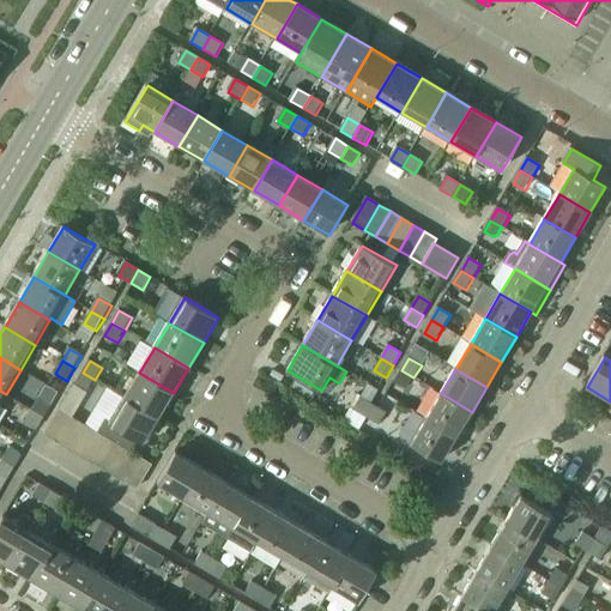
[(394,382),(406,389),(413,377),(401,370),(394,382)]
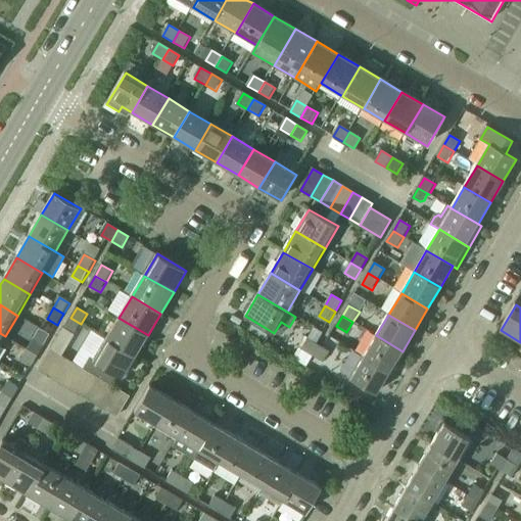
[(64,329),(75,335),(81,324),(70,318),(64,329)]
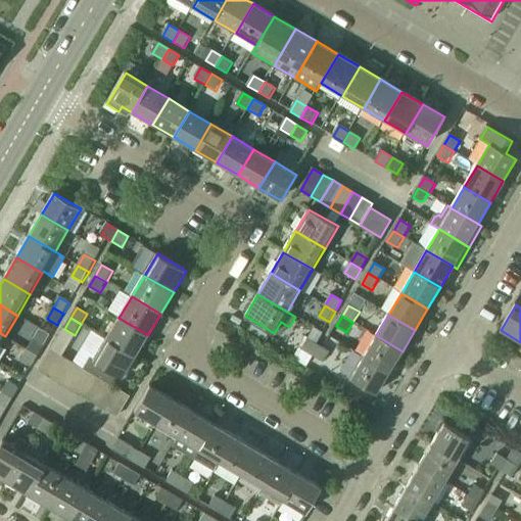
[(119,318),(106,339),(136,357),(148,335),(119,318)]
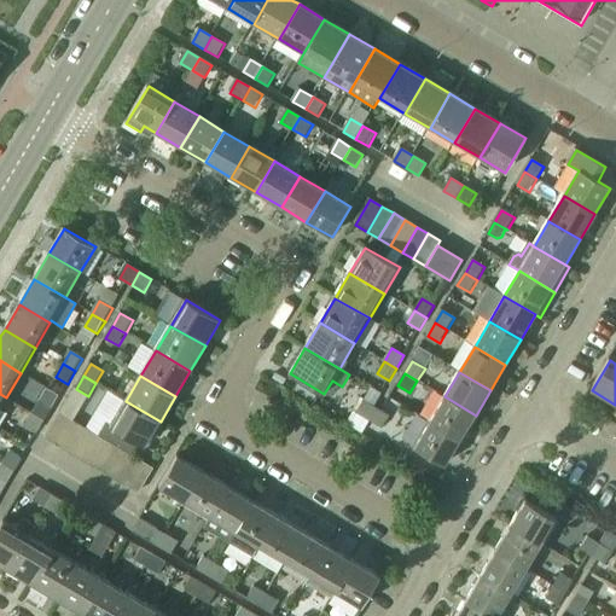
[(0,394),(0,407),(6,412),(12,402),(6,397),(0,394)]
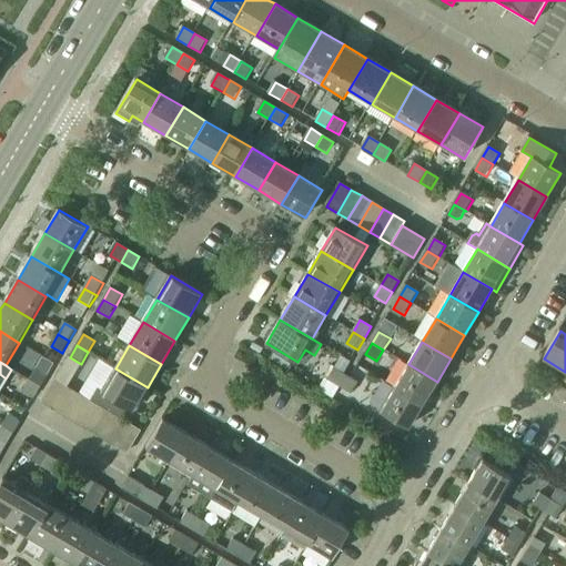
[(395,387),(423,404),(437,382),(408,364),(395,387)]
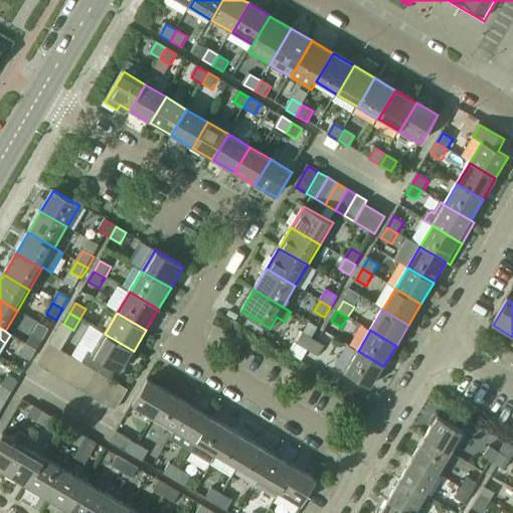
[(93,355),(118,370),(121,372),(134,351),(105,334),(93,355)]
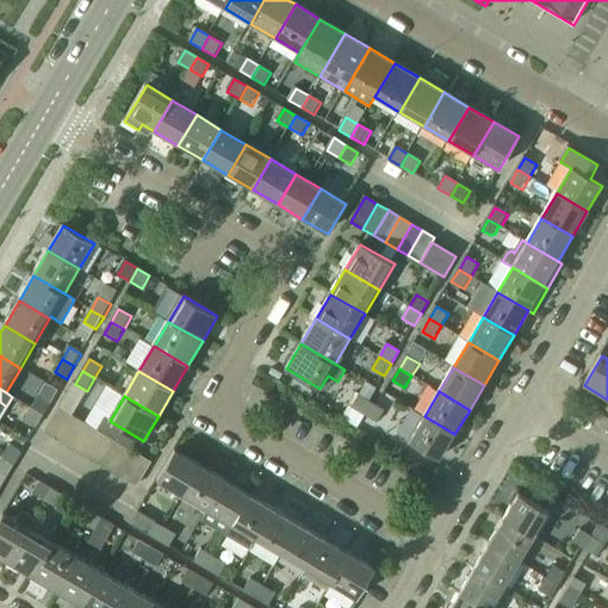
[(32,409),(44,416),(51,404),(39,397),(32,409)]
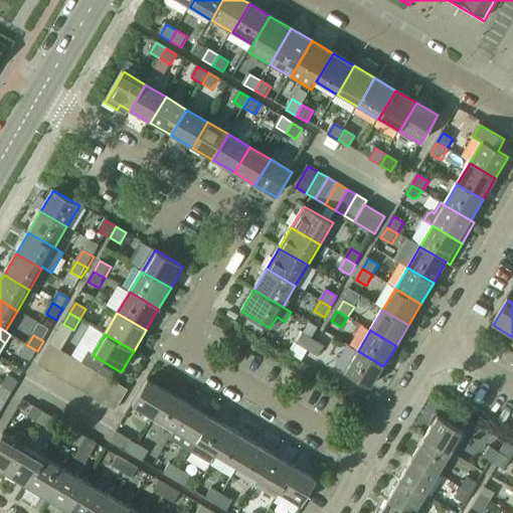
[(299,345),(309,351),(315,341),(305,335),(299,345)]
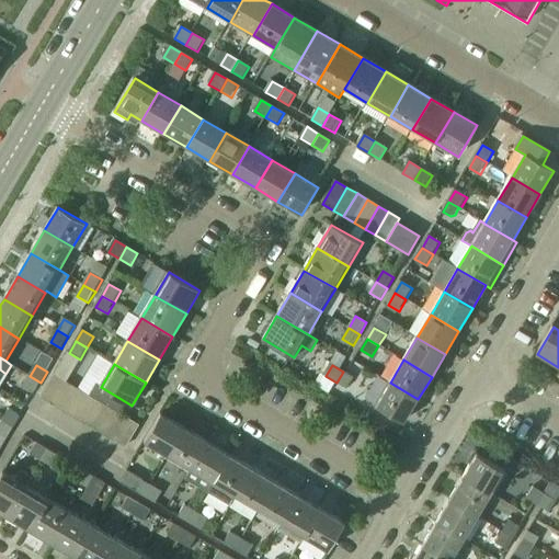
[(337,383),(348,389),(354,378),(343,372),(337,383)]
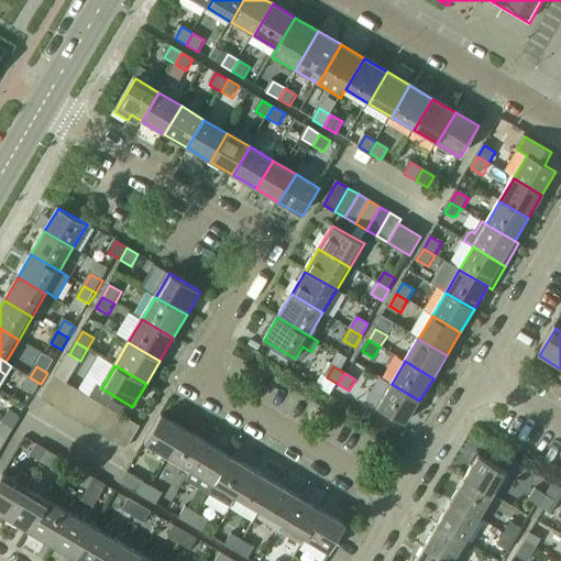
[(23,388),(34,395),(41,384),(30,377),(23,388)]
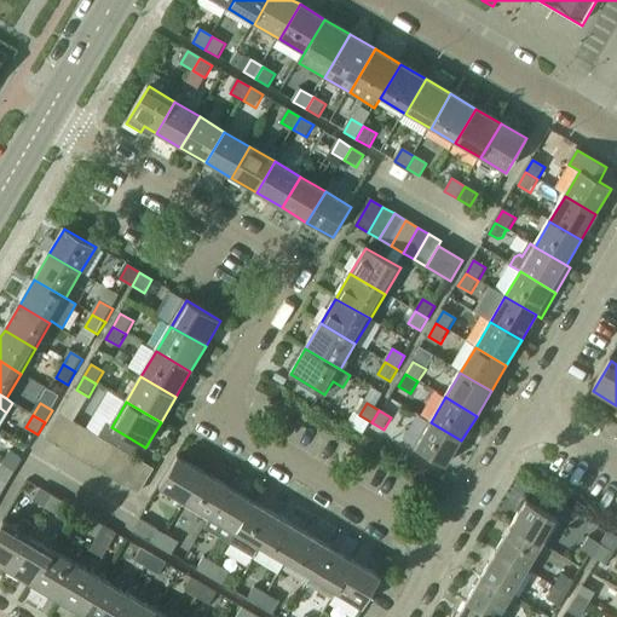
[(46,439),(58,447),(73,422),(61,415),(46,439)]
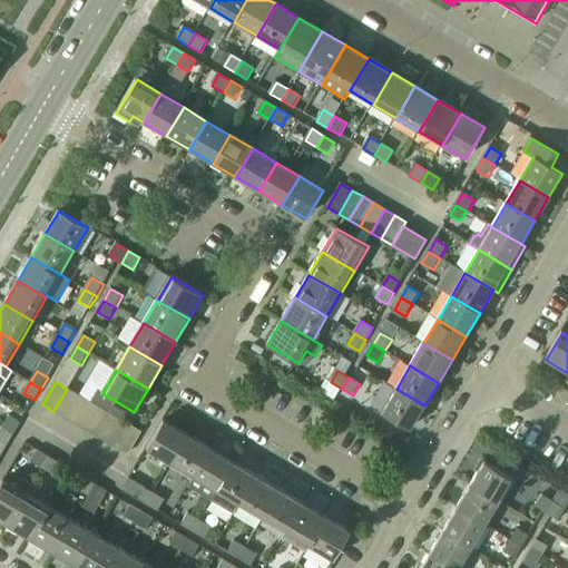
[(54,411),(65,418),(78,394),(67,389),(54,411)]
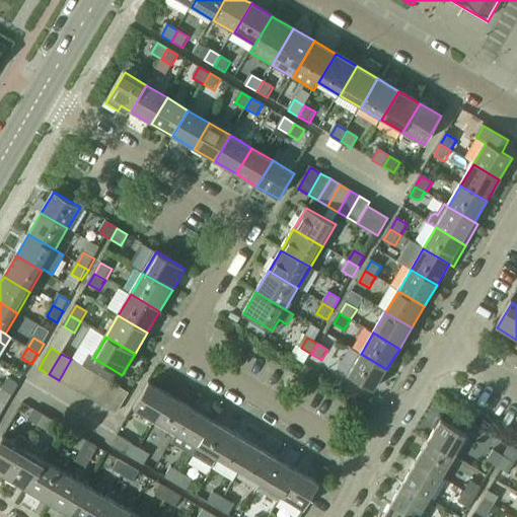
[(348,376),(374,391),(386,369),(361,354),(348,376)]
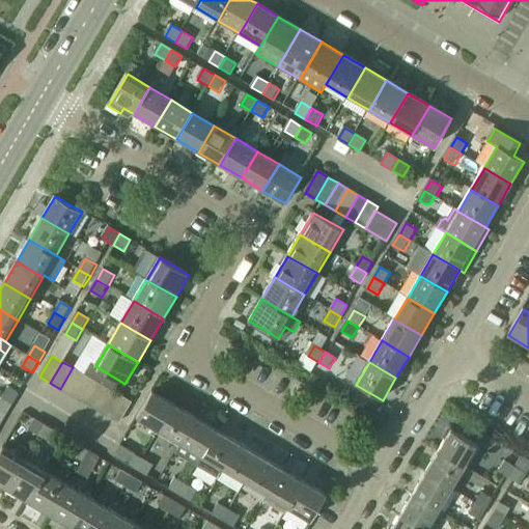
[(103,385),(112,391),(115,392),(121,382),(95,366),(91,364),(85,374),(92,379),(103,385)]
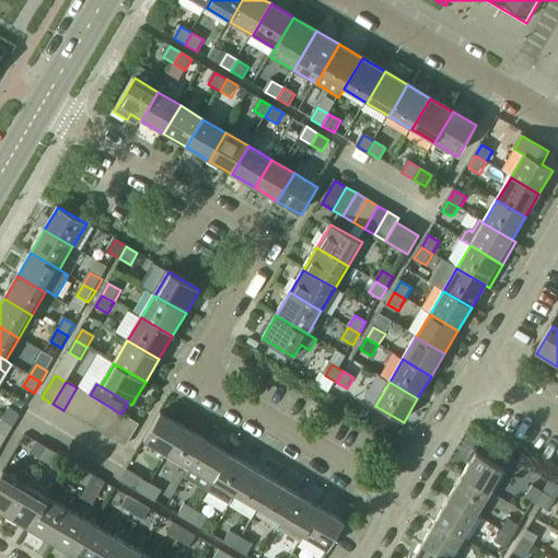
[(64,410),(73,417),(88,394),(77,387),(64,410)]
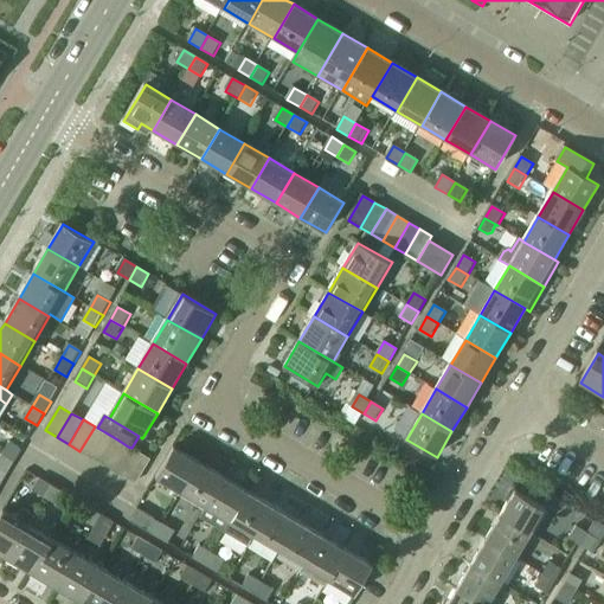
[(79,451),(91,457),(105,432),(97,428),(95,426),(79,451)]
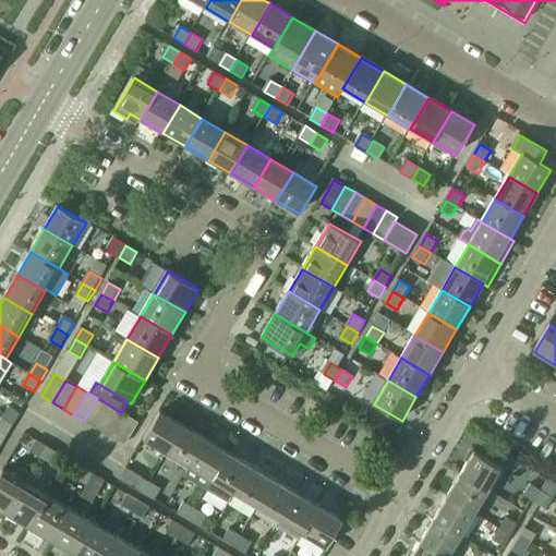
[(84,421),(95,427),(108,405),(97,398),(84,421)]
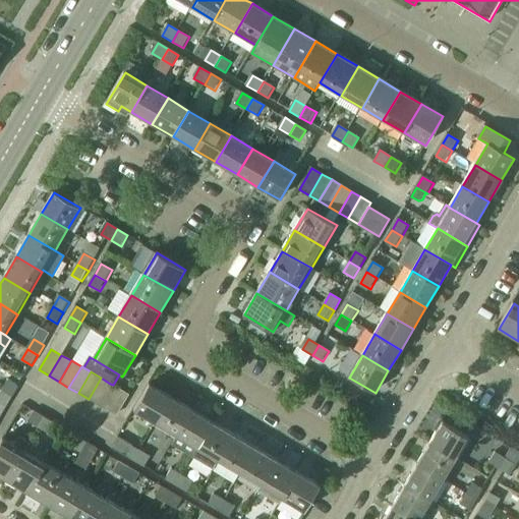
[(89,399),(98,404),(110,384),(101,378),(89,399)]
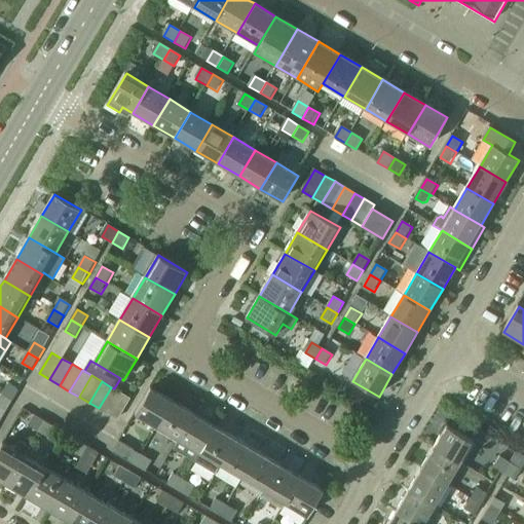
[(2,396),(13,402),(20,390),(9,384),(2,396)]
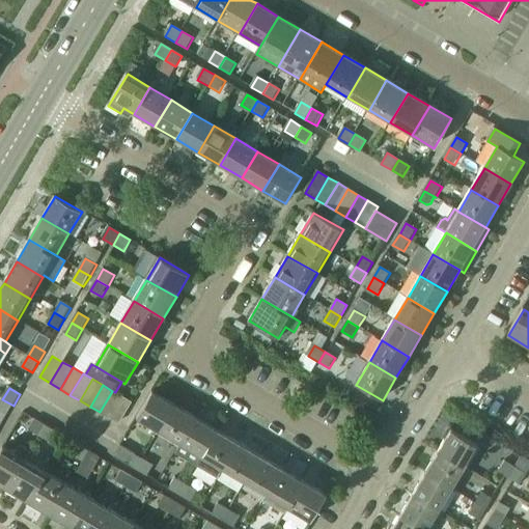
[(100,412),(110,418),(122,396),(115,392),(112,391),(100,412)]
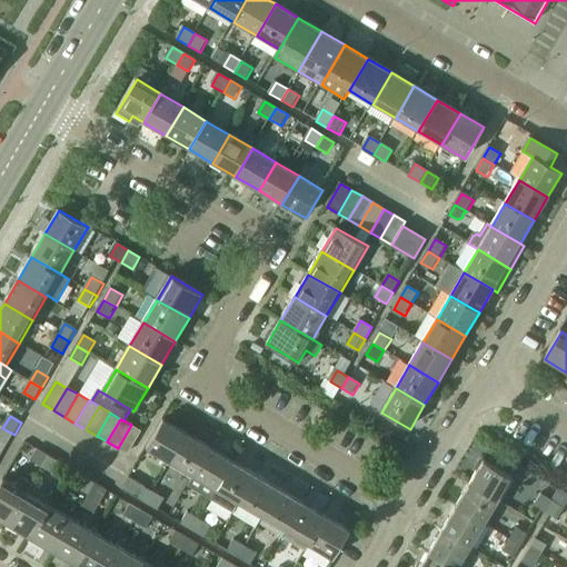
[(171,463),(188,435),(165,420),(147,449),(171,463)]
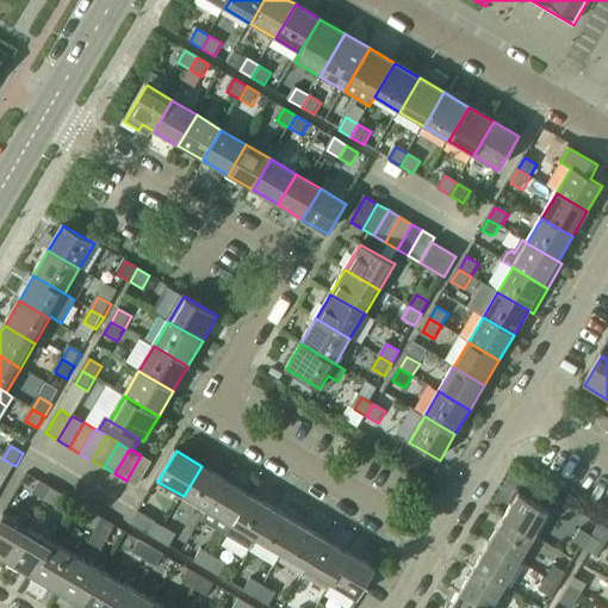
[(126,481),(138,488),(153,463),(141,456),(126,481)]
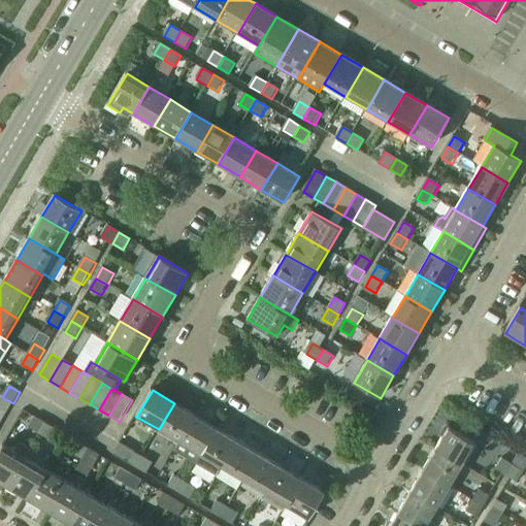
[(0,400),(0,424),(1,424),(13,403),(2,397),(0,400)]
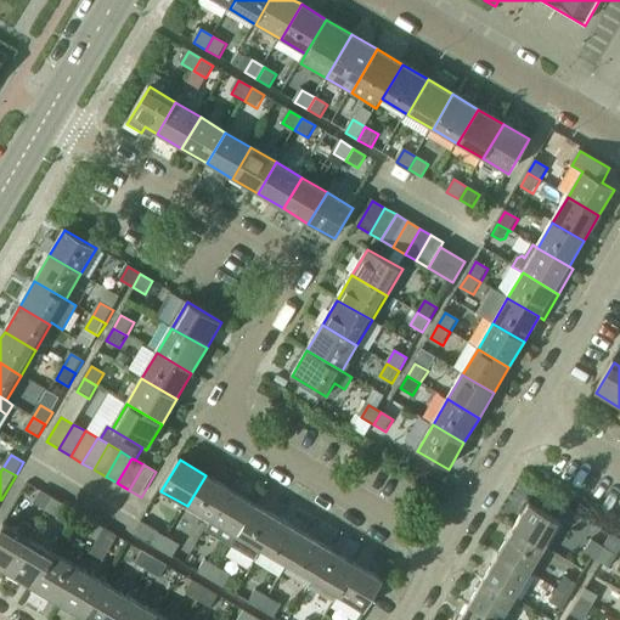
[(212,522),(231,490),(206,475),(187,506),(212,522)]
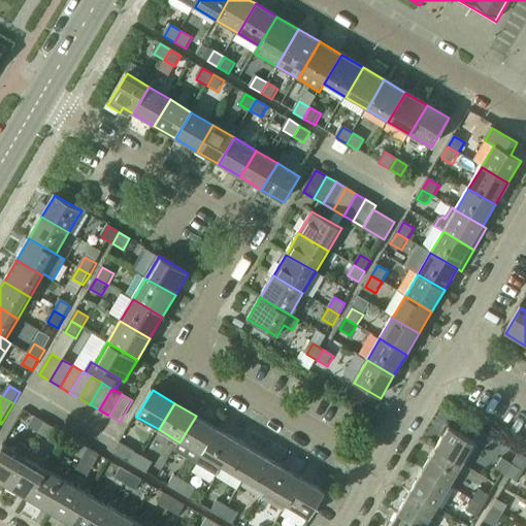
[(201,455),(217,429),(196,416),(179,442),(201,455)]
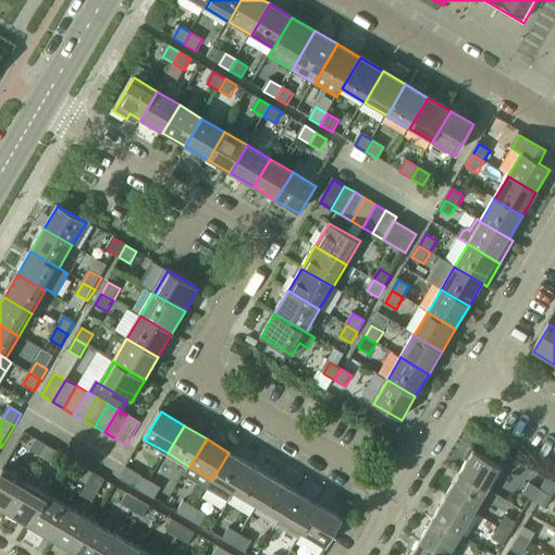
[(31,452),(42,458),(49,447),(37,441),(31,452)]
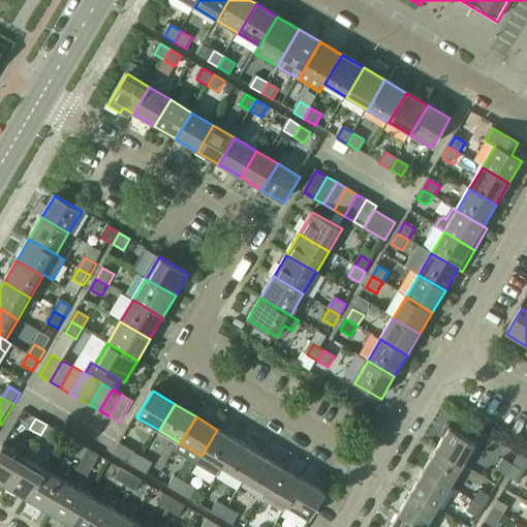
[(40,435),(51,441),(57,431),(47,425),(40,435)]
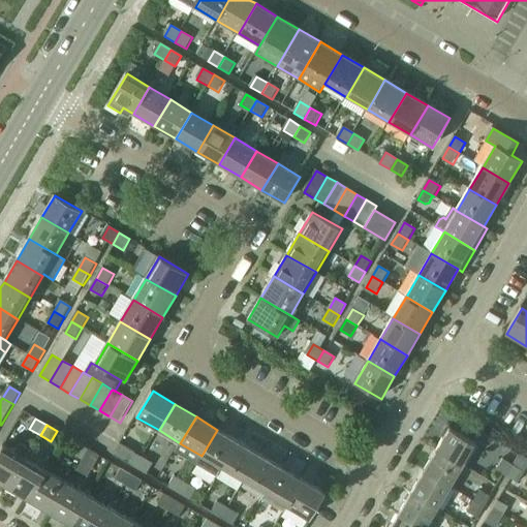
[(437,451),(464,466),(476,444),(451,429),(437,451)]
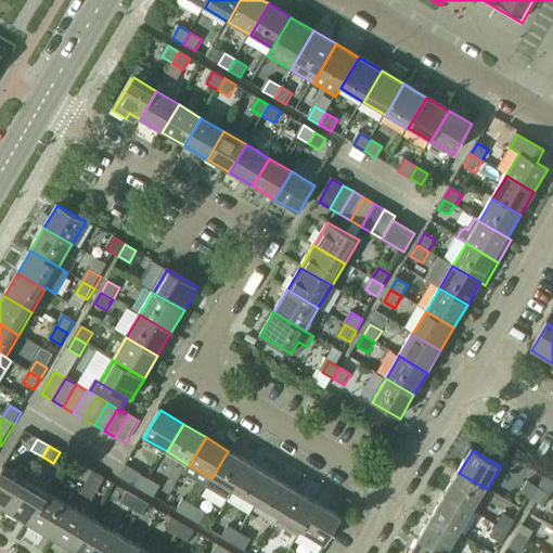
[(234,491),(251,464),(228,451),(211,478),(206,487),(229,501),(234,491)]
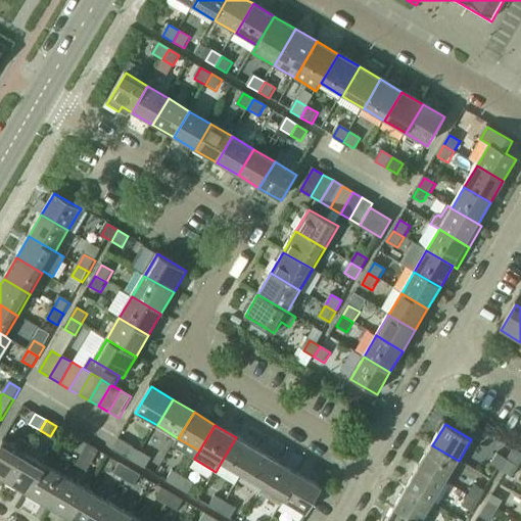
[(242,476),(257,450),(236,437),(221,463),(242,476)]
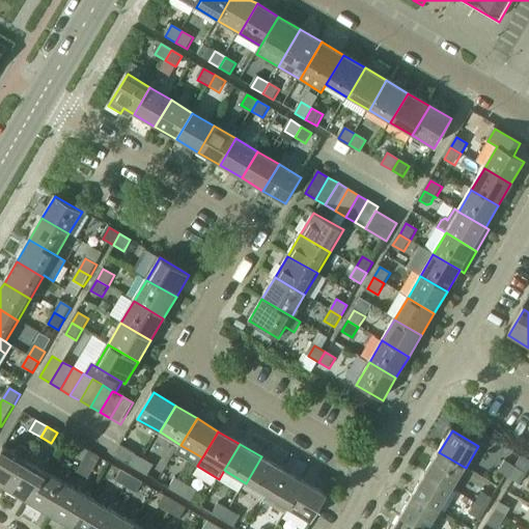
[(73,456),(83,463),(89,451),(79,445),(73,456)]
